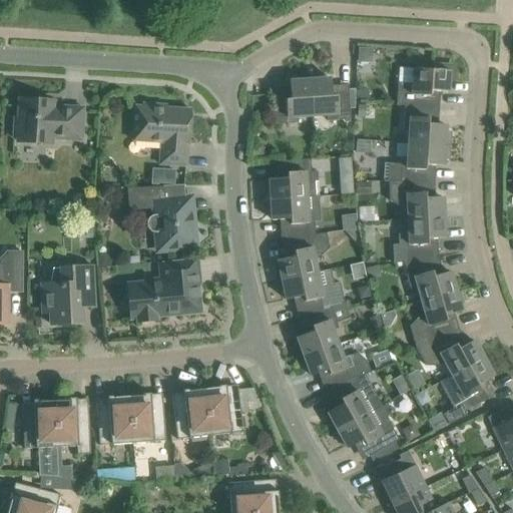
[(372,63),(373,48),(357,47),(356,62),(372,63)]
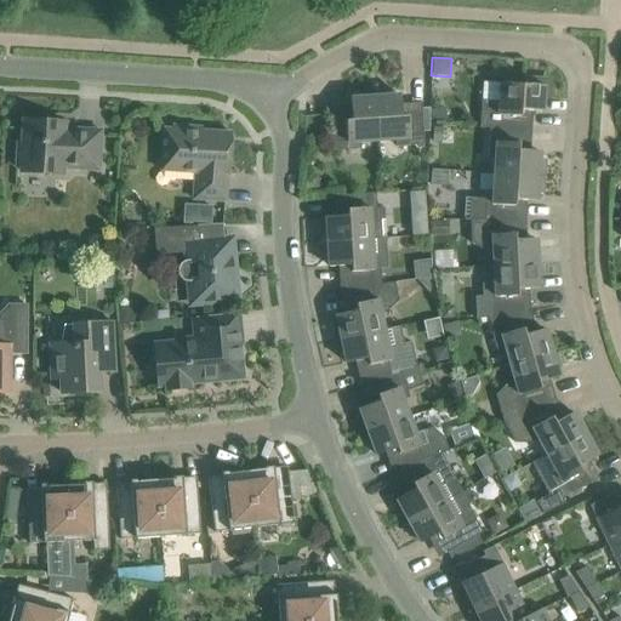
[(480,127),(490,129),(527,131),(528,110),(542,112),(542,97),(550,98),(551,86),(546,79),(527,78),(527,85),(500,84),(499,102),(482,101),(480,127)]
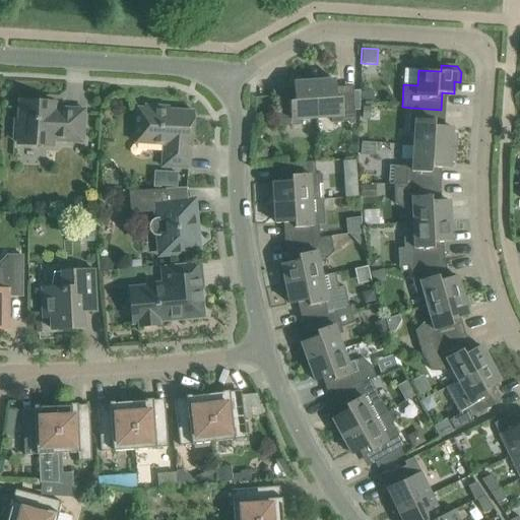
[(355,121),(354,111),(352,90),(335,91),(335,80),(314,81),(317,118),(331,117),(332,123),(355,121)]
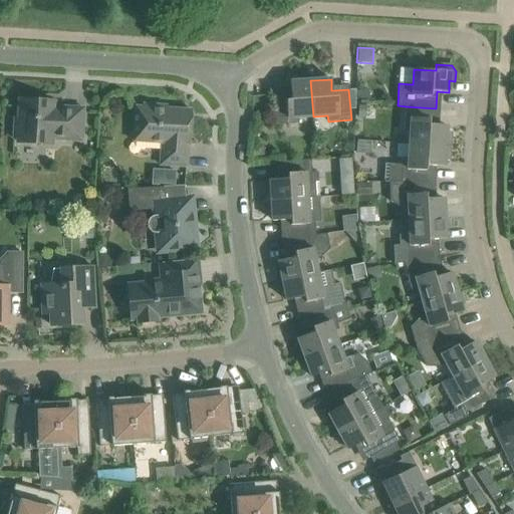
[(298,117),(313,116),(310,80),(290,82),(291,93),(273,95),(276,125),(299,123),(298,117)]
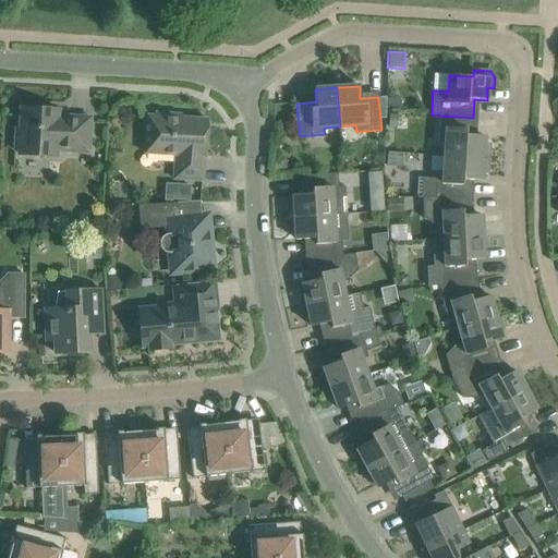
[(58,116),(59,110),(22,108),(20,130),(15,129),(14,149),(19,149),(19,155),(56,157),(56,150),(88,153),(91,118),(58,116)]
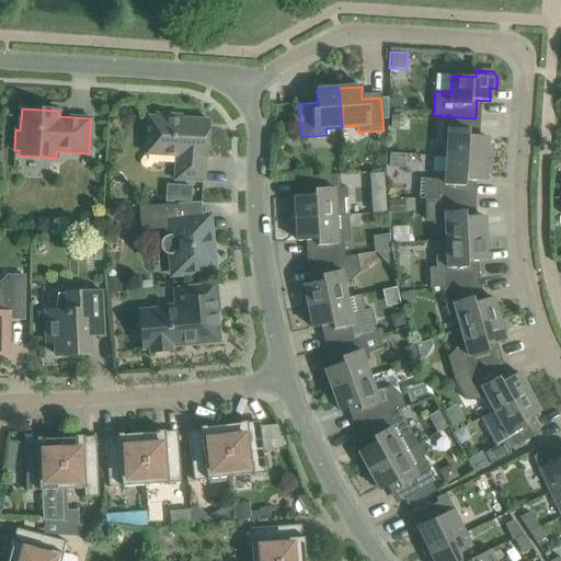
[(147,138),(146,155),(176,156),(174,180),(182,181),(204,182),(206,158),(207,158),(209,128),(199,119),(183,118),(183,115),(156,114),(155,117),(148,116),(147,138)]
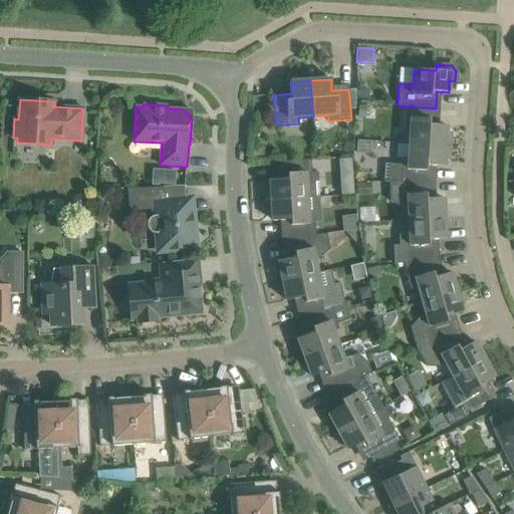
[(359,105),(358,117),(365,117),(366,105),(359,105)]
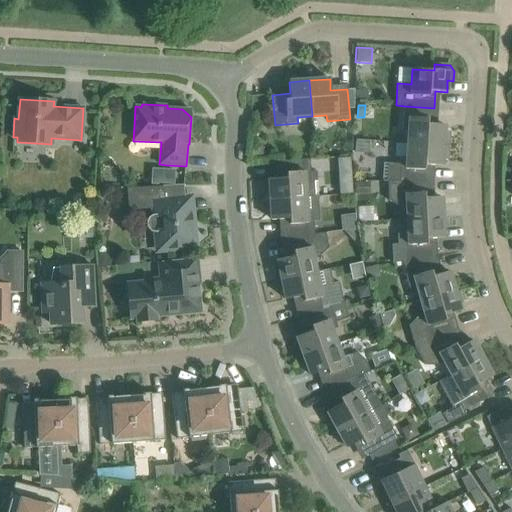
[(433,124),(434,108),(404,106),(402,128),(408,128),(407,143),(449,146),(450,132),(444,132),(445,125),(433,124)]
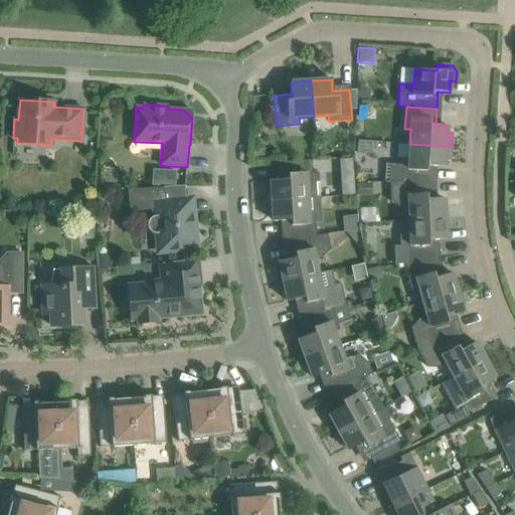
[(451,160),(452,147),(409,144),(408,159),(402,158),(402,165),(385,164),(384,182),(432,182),(433,166),(445,167),(445,160),(451,160)]
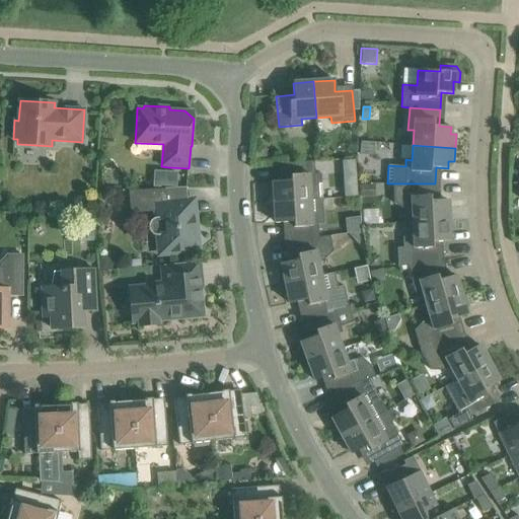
[(267,159),(266,146),(253,147),(254,160),(267,159)]
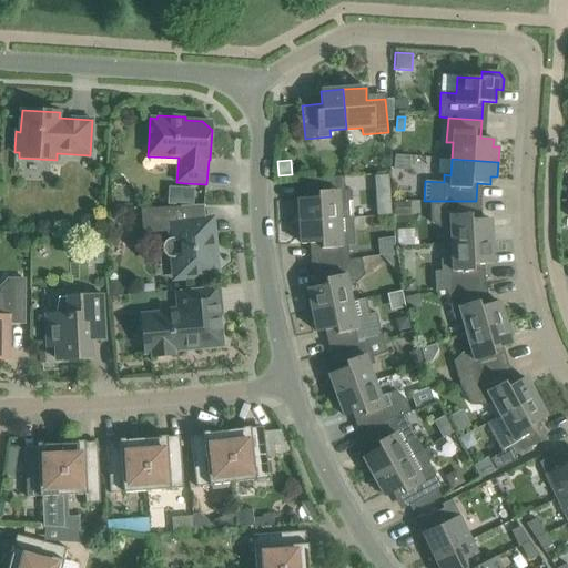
[(351,189),(344,190),(344,176),(310,179),(311,198),(298,199),(300,222),(353,219),(352,201),(351,189)]
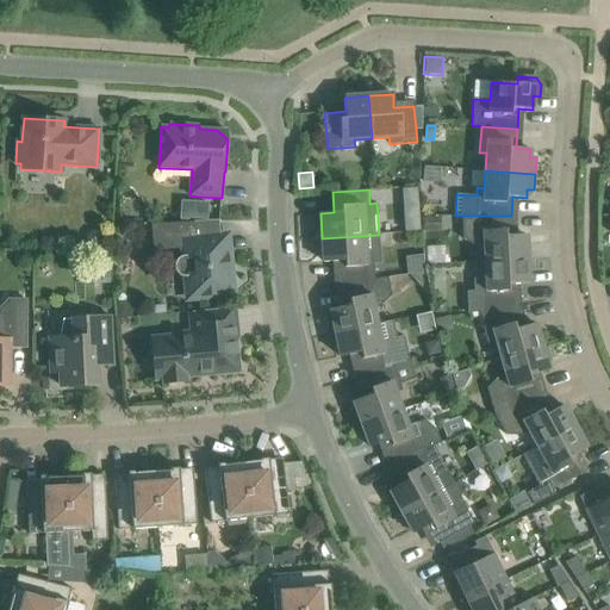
[(511,216),(462,216),(462,225),(462,238),(472,244),(477,244),(484,244),(485,261),(528,259),(527,235),(512,236),(511,216)]
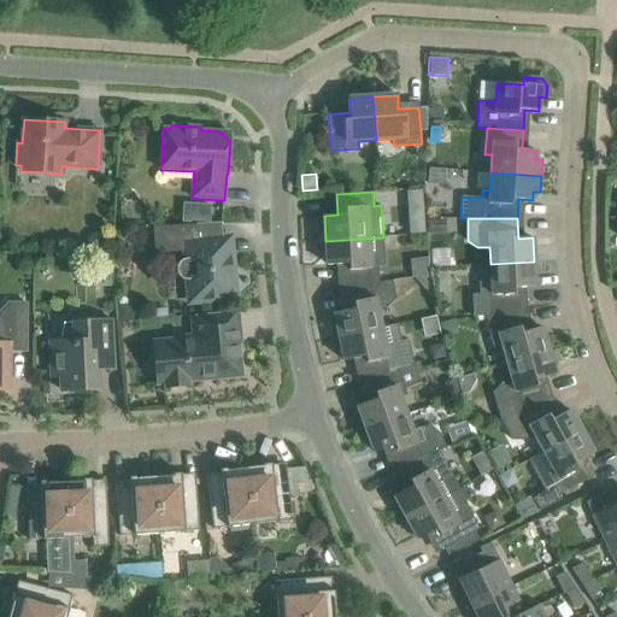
[(427,234),(446,234),(446,219),(427,219),(427,234)]
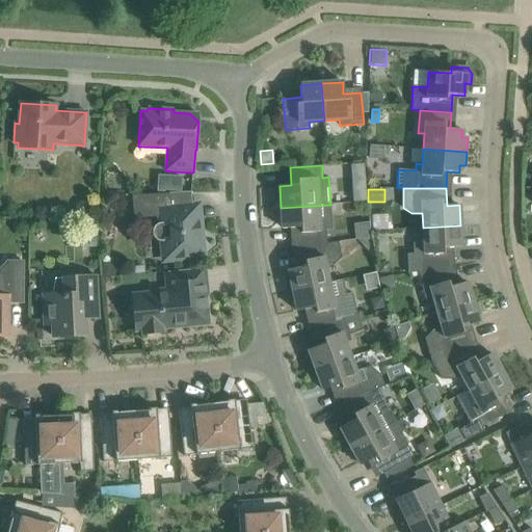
[(367,202),(367,193),(353,194),(353,203),(367,202)]
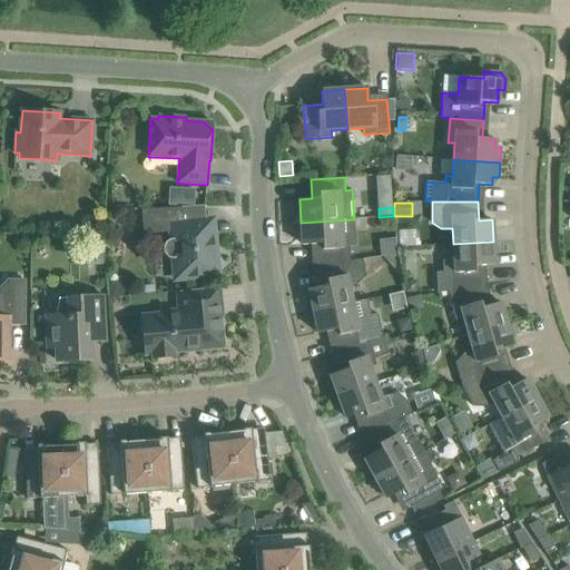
[(180,208),(140,209),(143,235),(172,232),(172,239),(168,239),(166,242),(164,244),(163,247),(163,249),(164,253),(165,255),(168,257),(170,258),(174,258),(176,279),(195,277),(217,275),(216,256),(215,255),(214,253),(213,252),(210,251),(209,251),(208,243),(210,243),(208,220),(186,223),(183,223),(180,208)]
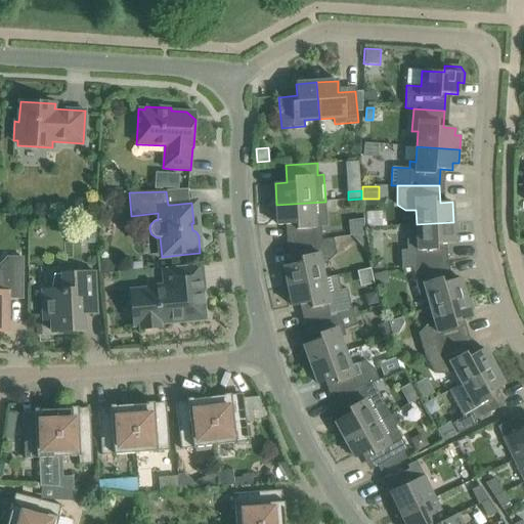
[(79,198),(76,201),(75,203),(75,207),(78,211),(83,212),(86,209),(87,206),(87,202),(84,199),(79,198)]
